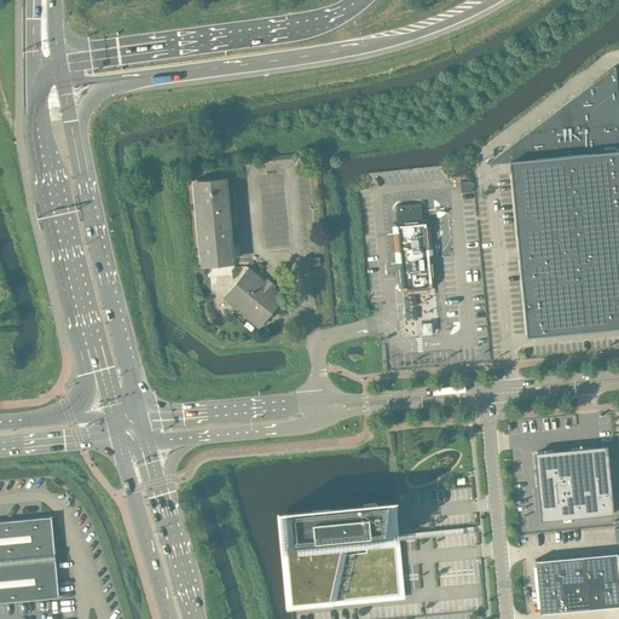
[(486,163),(509,162),(509,167),(525,335),(618,325),(618,116),(614,65),(613,65),(486,162),(486,163)]
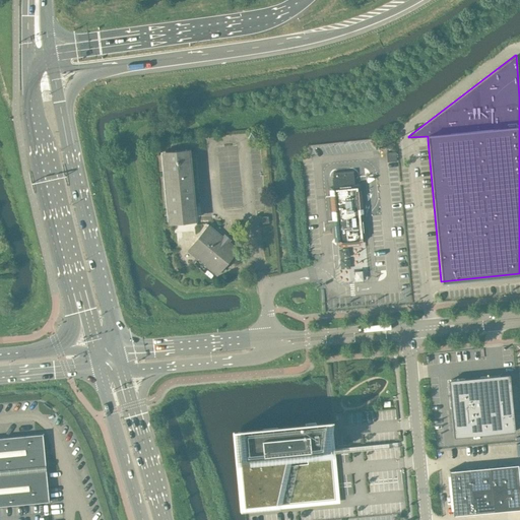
[(388,160),(398,160),(398,151),(388,152),(388,160)]
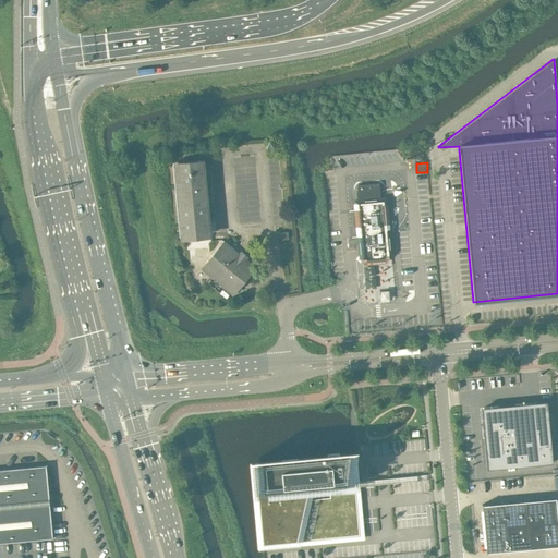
[(206,222),(201,164),(177,166),(182,233),(210,231),(209,222),(206,222)]
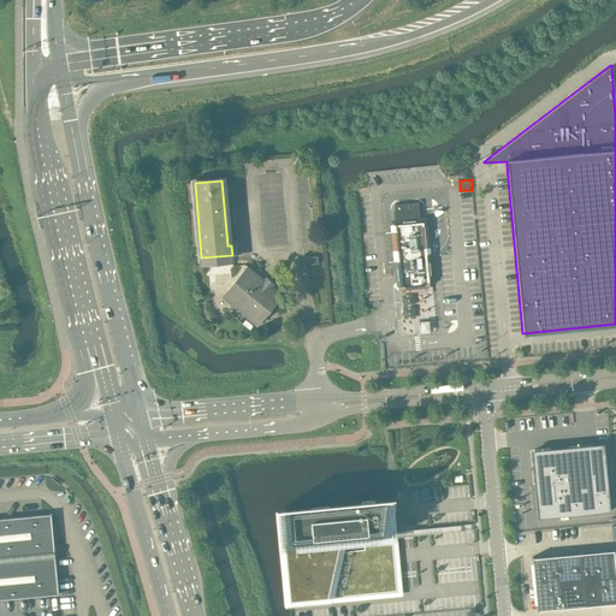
[(398,261),(401,289),(430,286),(424,221),(420,223),(419,202),(395,205),(395,212),(394,212),(395,225),(394,225),(394,231),(396,230),(397,252),(396,252),(396,261),(398,261)]
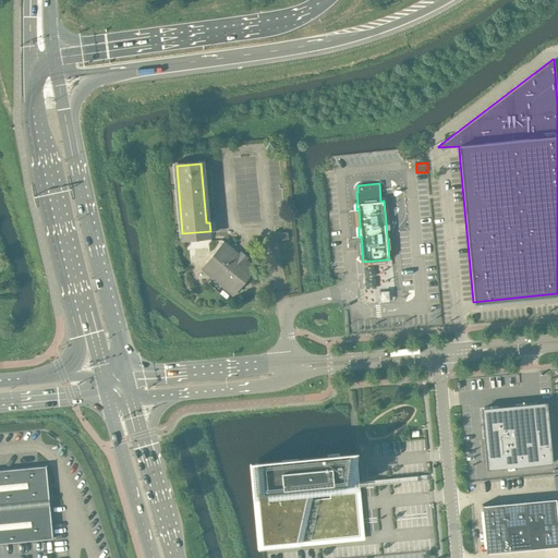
[(239,254),(223,242),(206,263),(217,273),(211,278),(232,295),(255,268),(245,259),(247,257),(241,252),(239,254)]
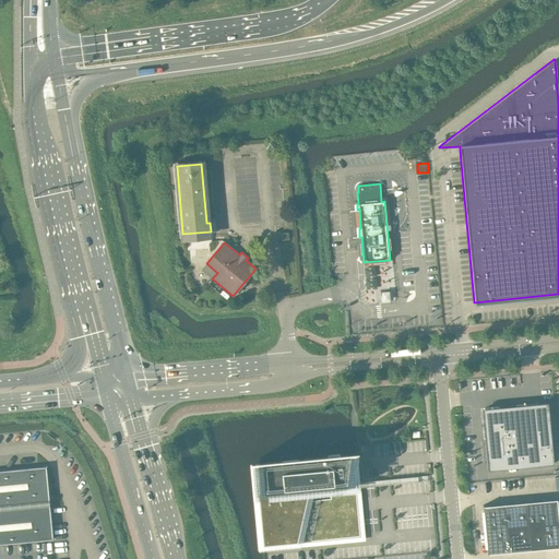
[(381,299),(381,301),(393,301),(393,292),(379,293),(379,287),(369,287),(369,299),(381,299)]
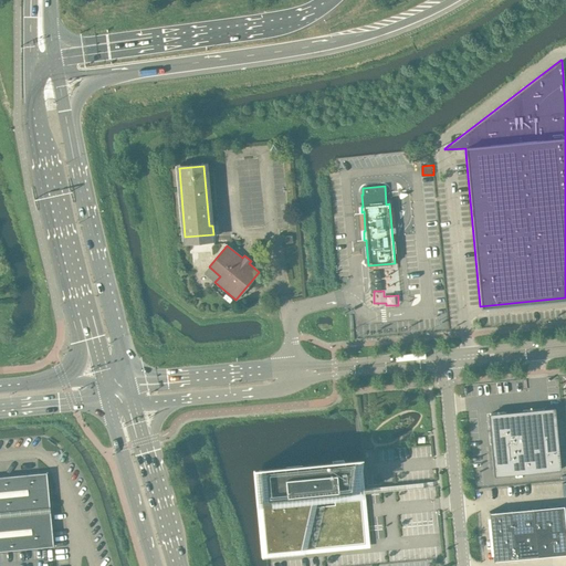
[(555,408),(490,413),(492,442),(491,442),(494,477),(561,470),(555,408)]
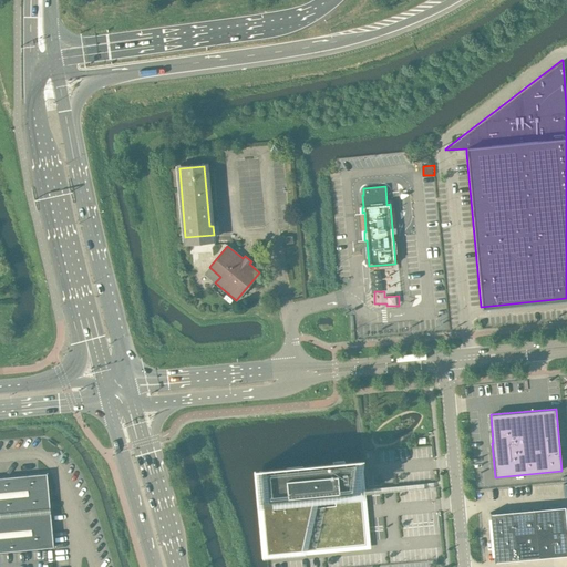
[(311,508),(312,500),(319,498),(334,497),(360,495),(360,490),(358,471),(357,456),(258,465),(267,554),(301,550),(311,508)]
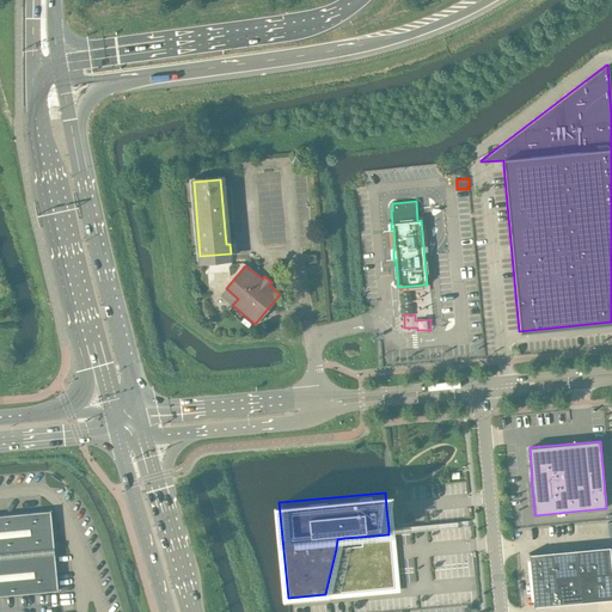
[(0,595),(57,589),(50,510),(0,515),(0,595)]
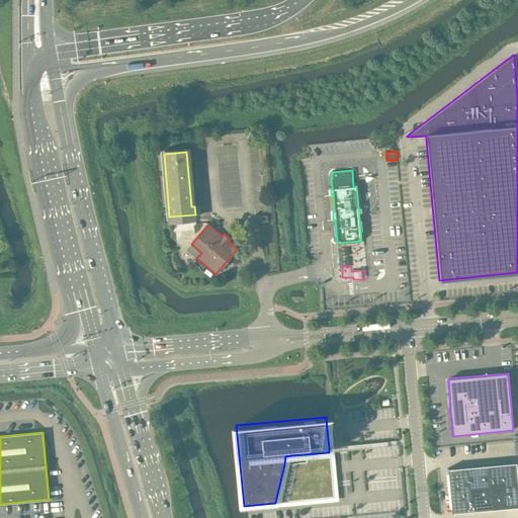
[(514,463),(488,465),(490,488),(504,486),(517,485),(516,462),(514,463)]
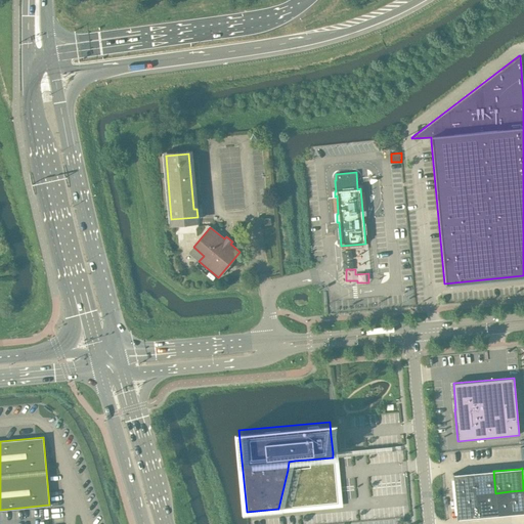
[(495,493),(493,471),(473,473),(475,495),(495,493)]
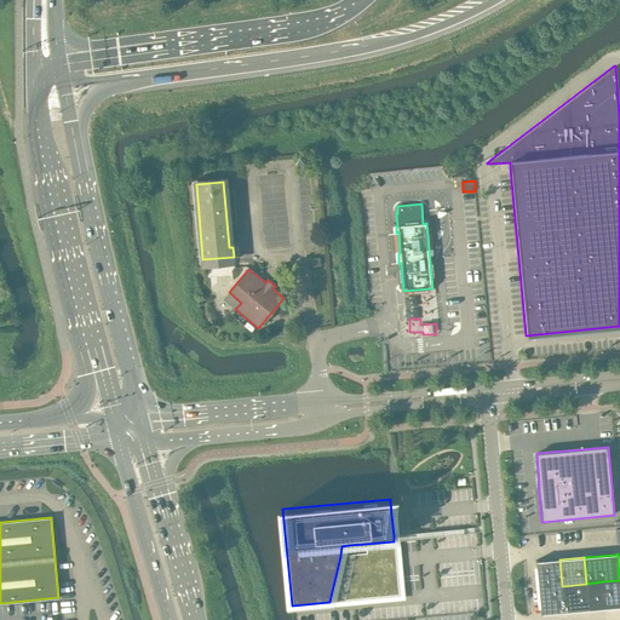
[(562,586),(560,560),(537,562),(537,561),(535,561),(540,615),(541,615),(541,614),(564,612),(562,586)]
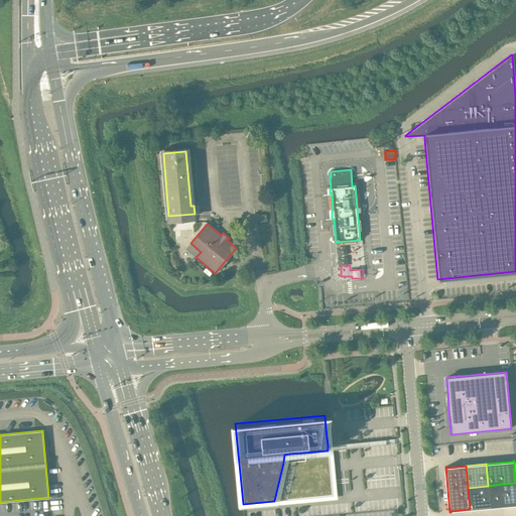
[(515,485),(515,483),(502,484),(504,506),(515,505),(515,485)]
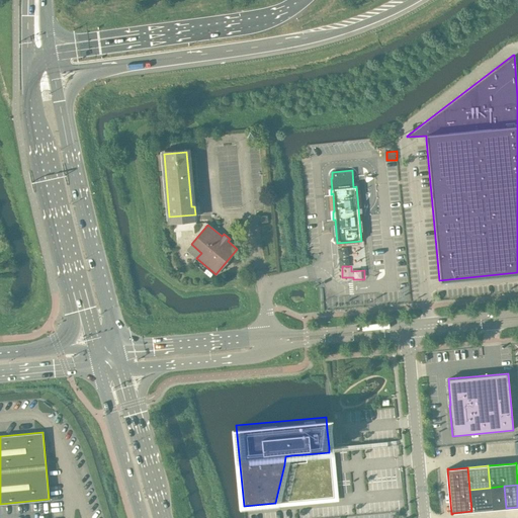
[(506,508),(504,486),(490,488),(492,509),(506,508)]
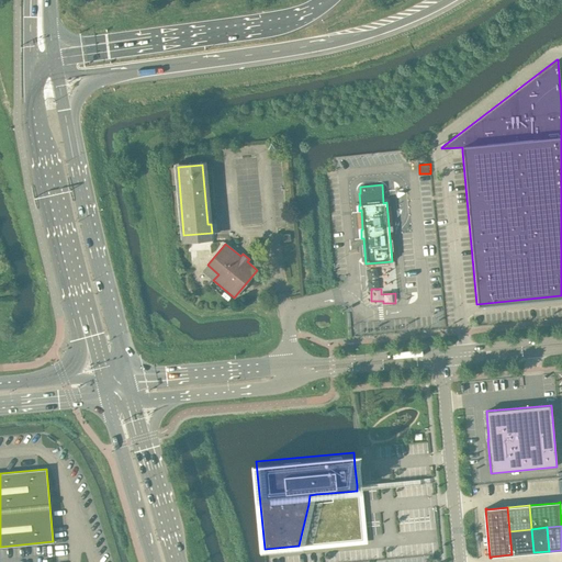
[(534,552),(531,529),(509,531),(512,554),(534,552)]
